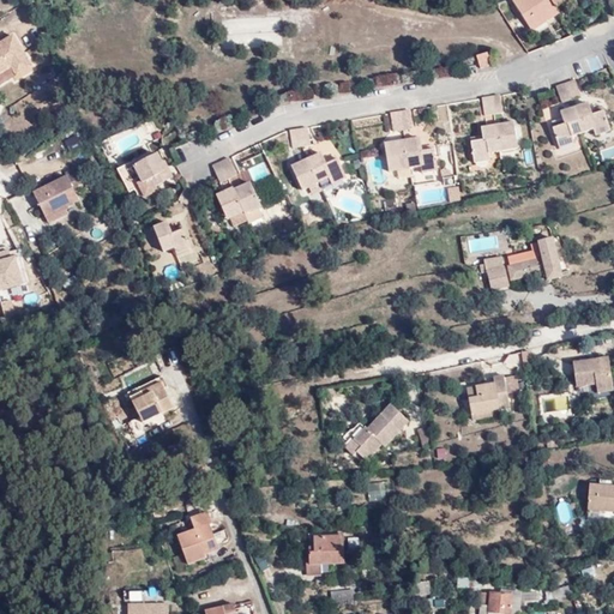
[(533,34),(561,16),(559,11),(551,0),(519,0),(513,4),(533,34)]
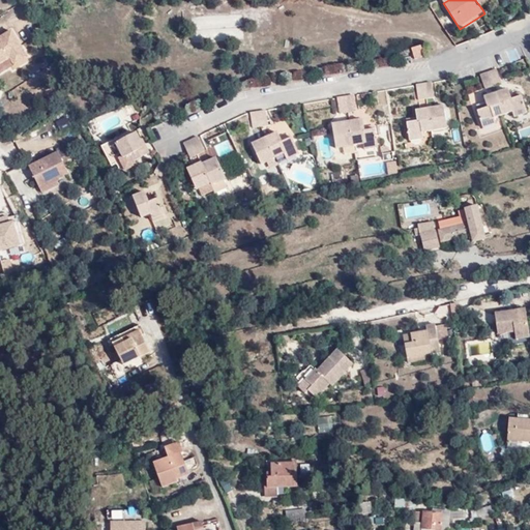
[(475,0),(482,9),(496,1),(494,0),(475,0)]
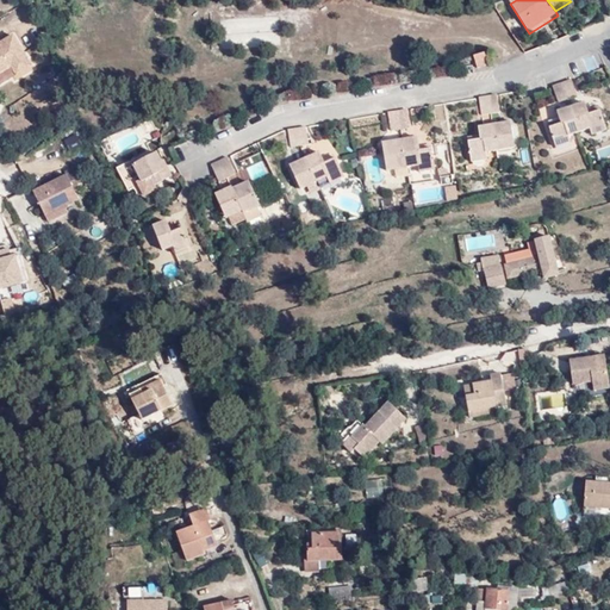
[(0,75),(11,69),(14,67),(19,75),(31,67),(12,38),(0,44),(0,75)]
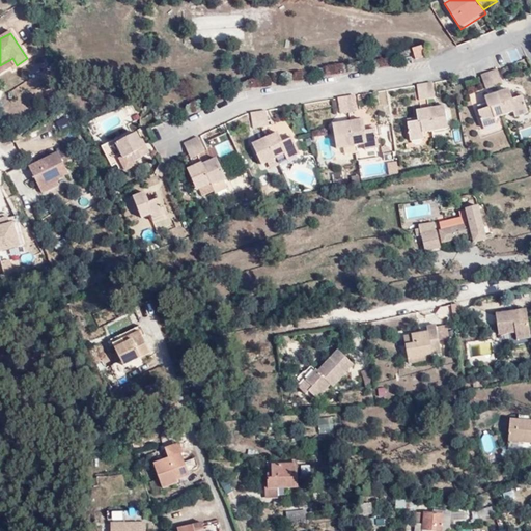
[(421,46),(412,49),(415,59),(424,56),(421,46)]
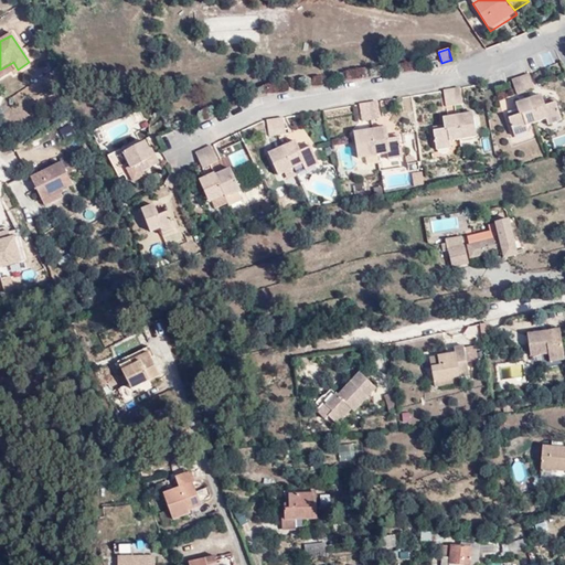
[(534,88),(529,74),(513,80),(518,94),(534,88)]
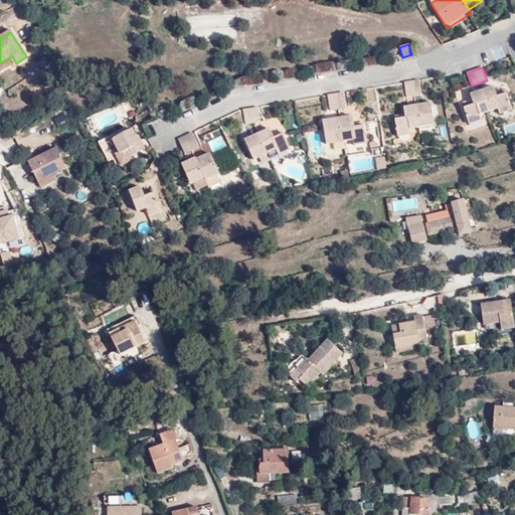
[(422,95),(419,81),(411,82),(413,96),(422,95)]
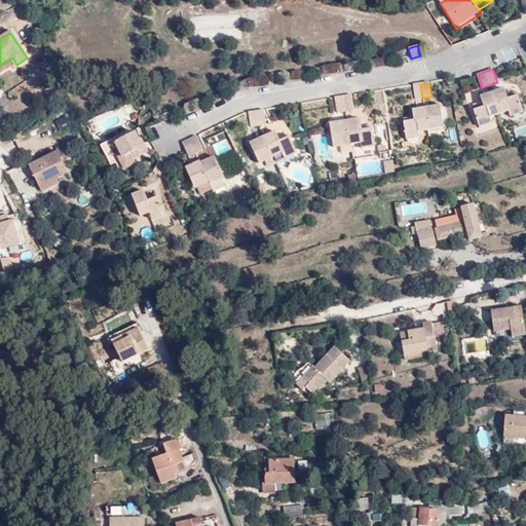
[(420,84),(414,85),(416,99),(422,98),(420,84)]
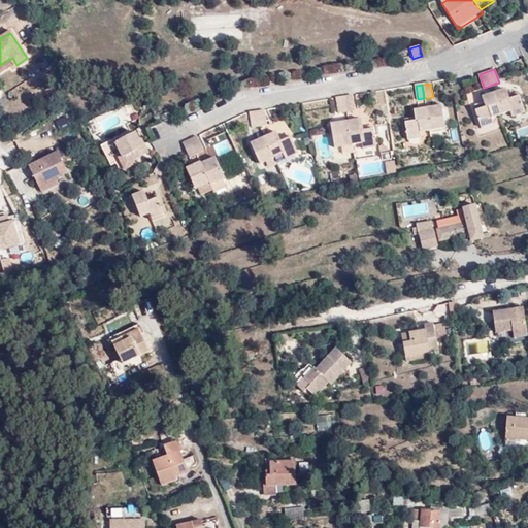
[(524,113),(519,95),(509,98),(508,94),(506,88),(494,92),(500,113),(512,110),(514,117),(524,113)]
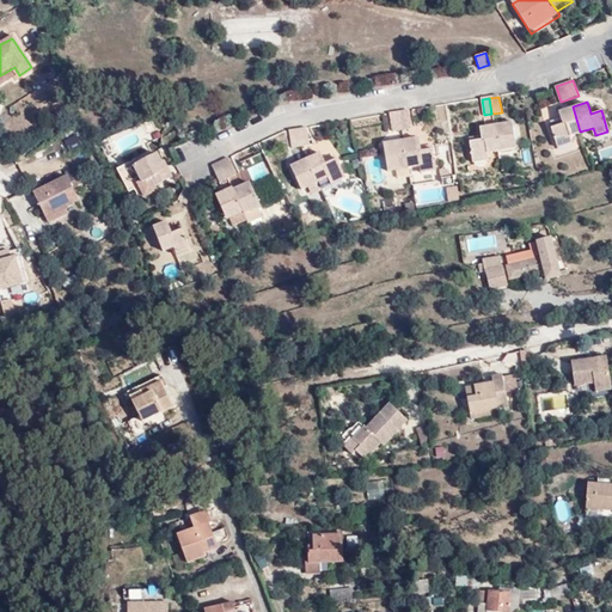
[(556,117),(552,105),(540,108),(544,121),(556,117)]
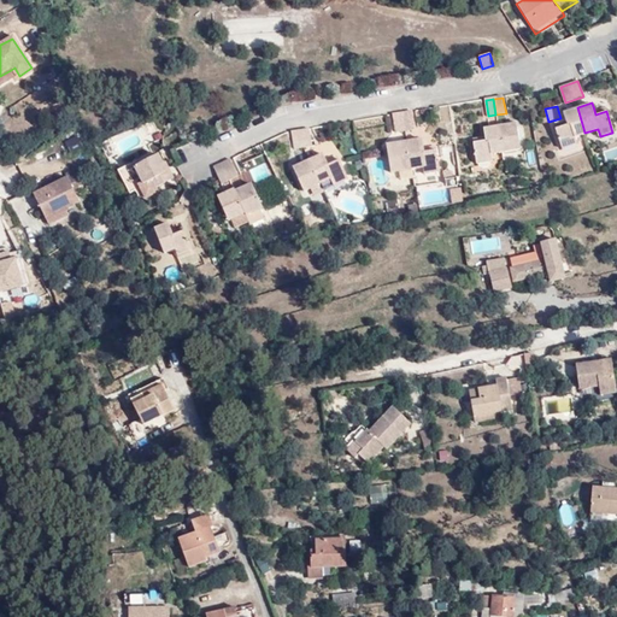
[(577,107),(562,112),(565,124),(554,128),(562,150),(577,144),(575,136),(585,133),(577,107)]
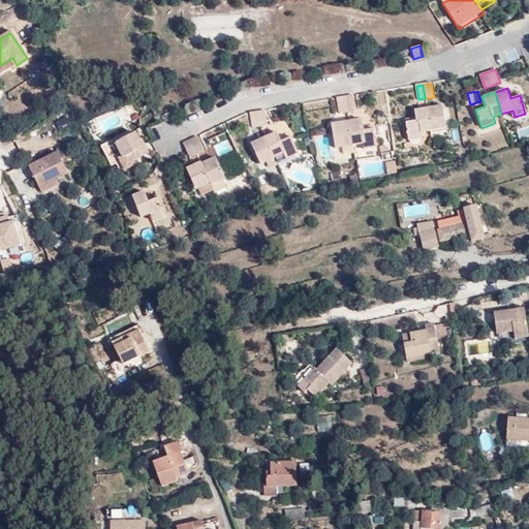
[(356,112),(354,96),(346,98),(348,113),(356,112)]
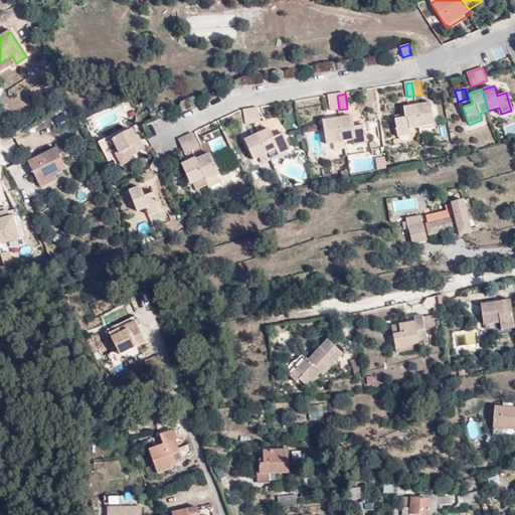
[(339,110),(337,96),(329,97),(331,111),(339,110)]
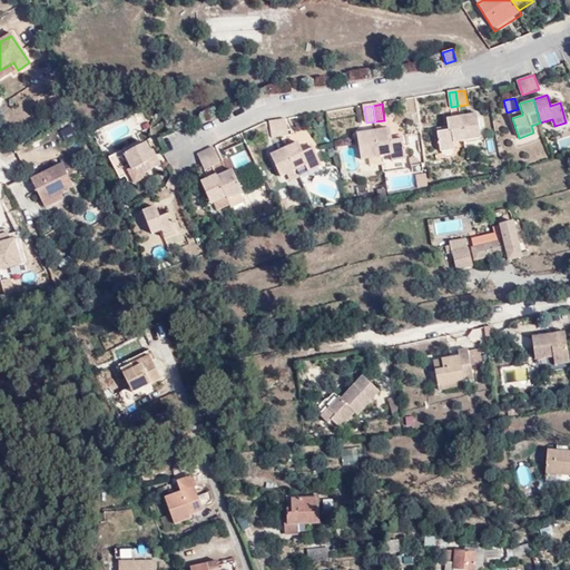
[(478,112),(460,116),(464,140),(481,137),(480,130),(478,118),(478,112)]
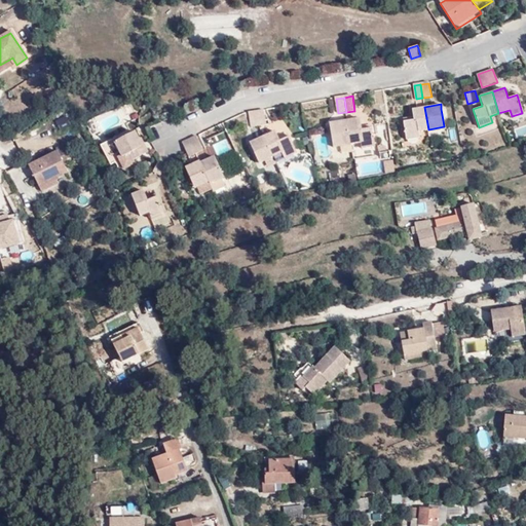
[(428,129),(424,107),(412,109),(413,116),(413,119),(404,121),(407,140),(420,138),(419,130),(428,129)]
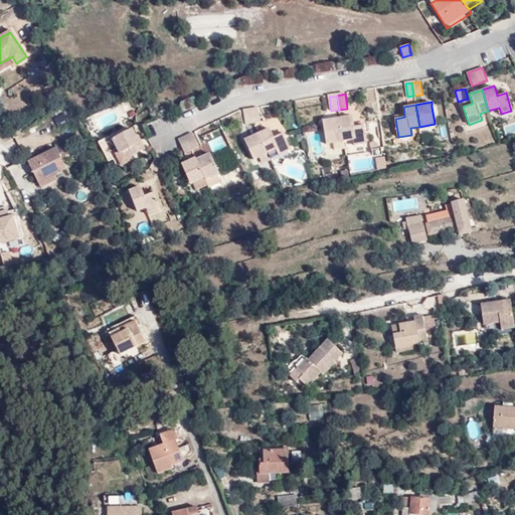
[(259,123),(255,109),(243,111),(245,125),(259,123)]
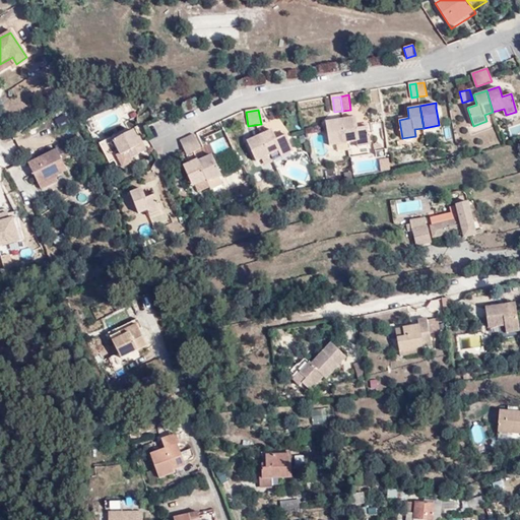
[(59,126),(69,122),(66,114),(56,117),(59,126)]
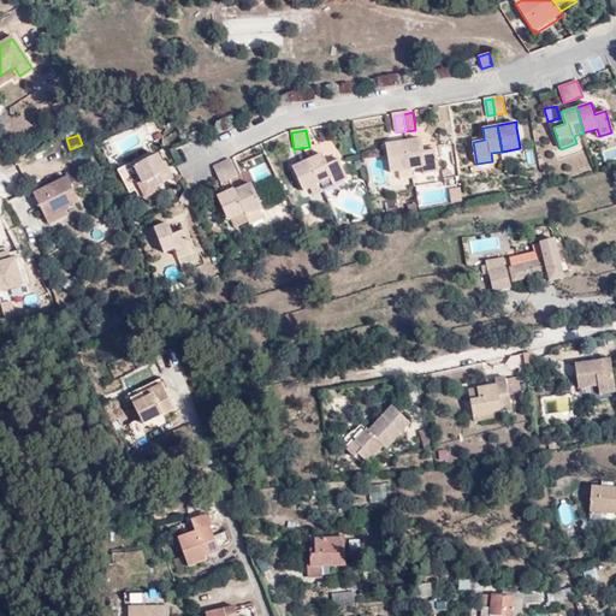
[(439,171),(437,149),(424,152),(424,147),(422,138),(408,141),(412,169),(424,166),(424,173),(439,171)]
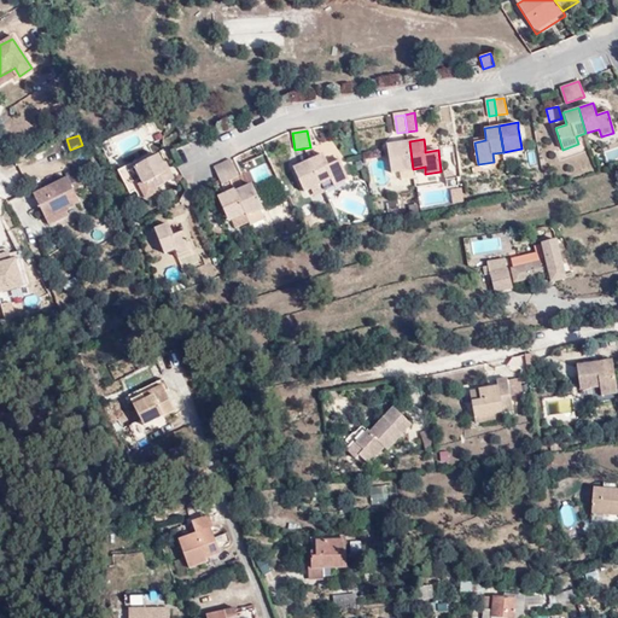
[(409,141),(388,145),(391,172),(402,170),(403,178),(414,176),(413,169),(409,141)]
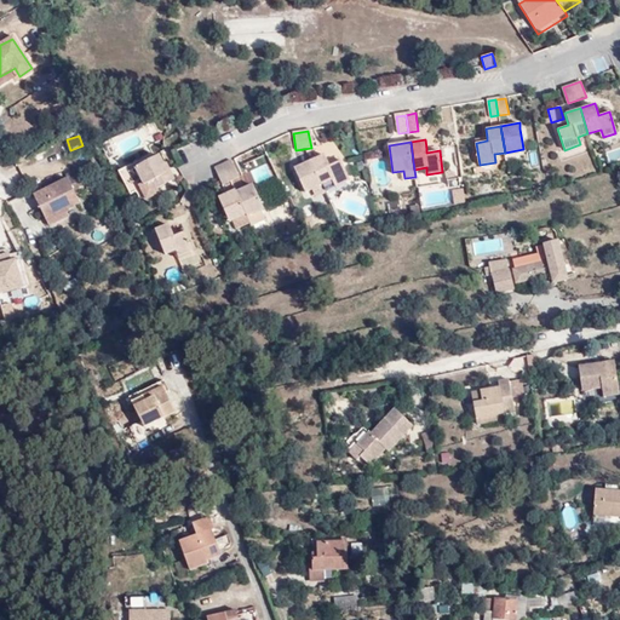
[(70,159),(76,172),(92,164),(85,151),(70,159)]
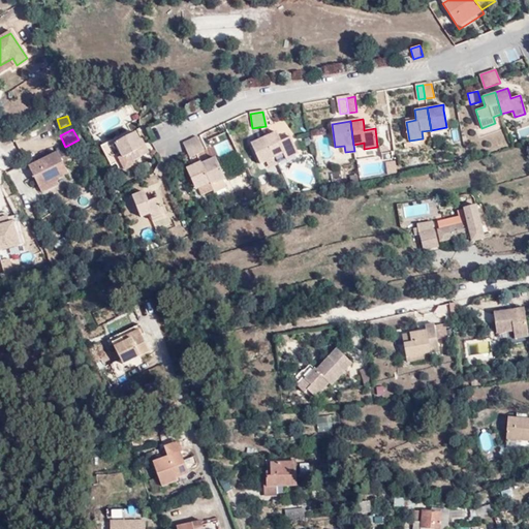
[(276,131),(268,134),(278,155),(283,153),(286,159),(299,154),(290,136),(281,141),(276,131)]
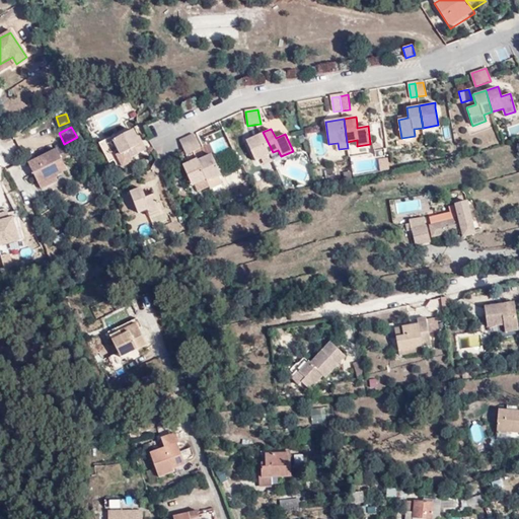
[(136,130),(116,140),(122,154),(128,151),(131,158),(147,150),(141,136),(139,137),(136,130)]
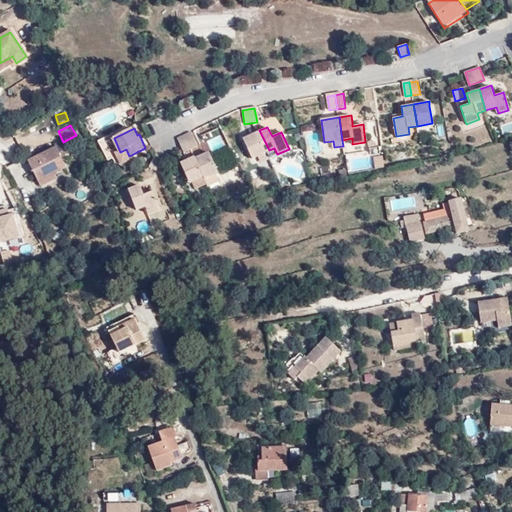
[(257,131),(266,152),(269,150),(259,130),(257,131)]
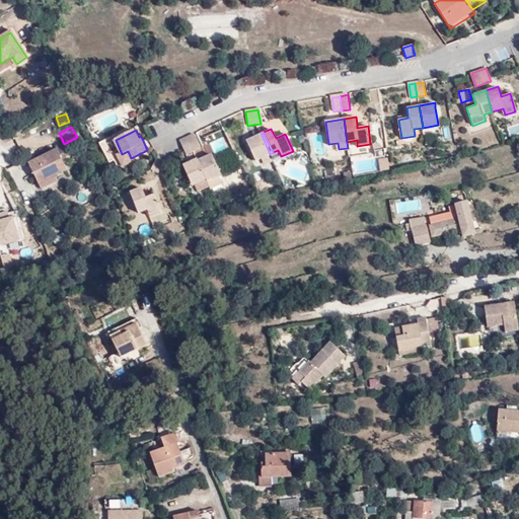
[(188,136),(196,152),(202,149),(194,133),(188,136)]
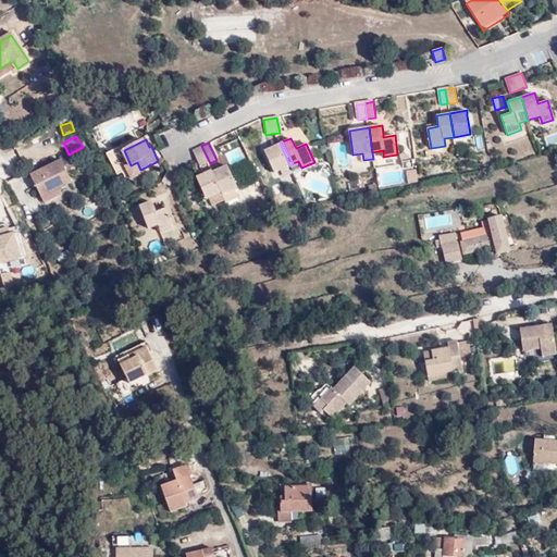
[(289,165),(280,143),(263,150),(274,173),(281,170),(283,176),(293,172),(289,165)]
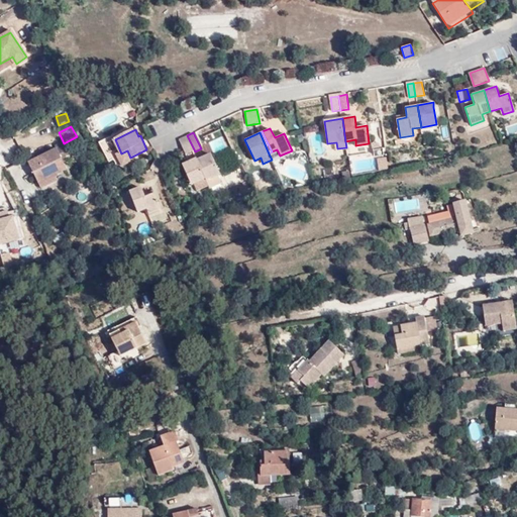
[(181,138),(185,147),(188,154),(195,151),(187,135),(181,138)]
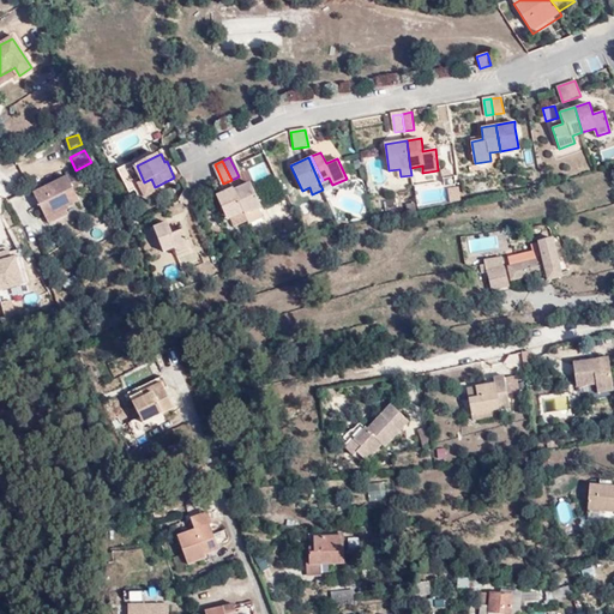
[(82,184),(76,170),(65,175),(66,179),(32,194),(44,220),(64,210),(78,203),(71,188),(82,184)]
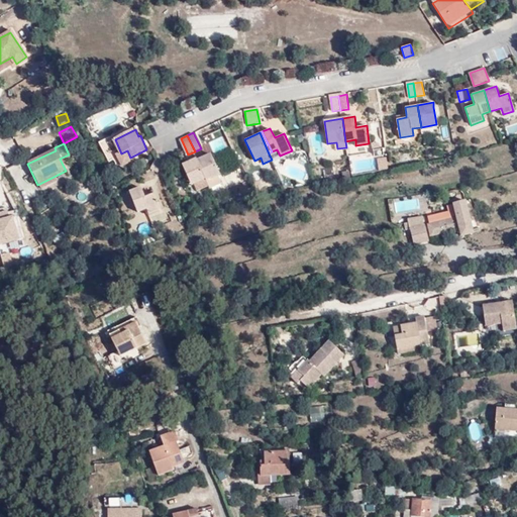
[(159,154),(152,171),(162,174),(168,158),(159,154)]
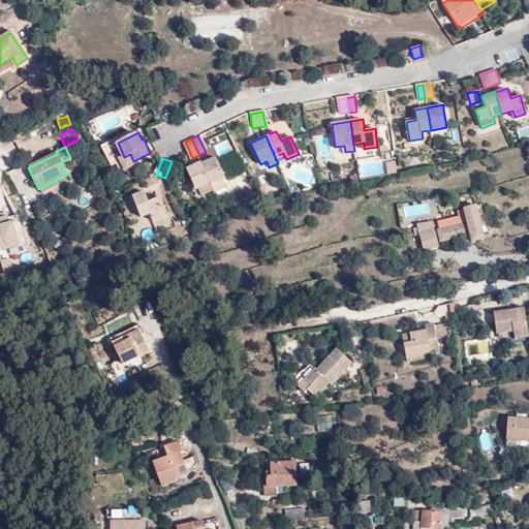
[(386,173),(396,170),(393,159),(384,161),(386,173)]
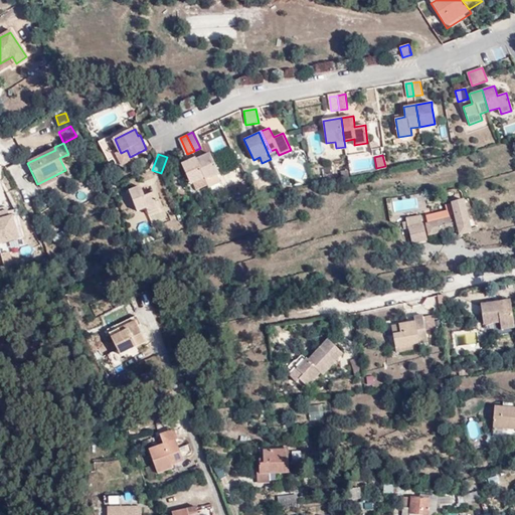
[(198,160),(206,180),(221,175),(212,156),(198,160)]
